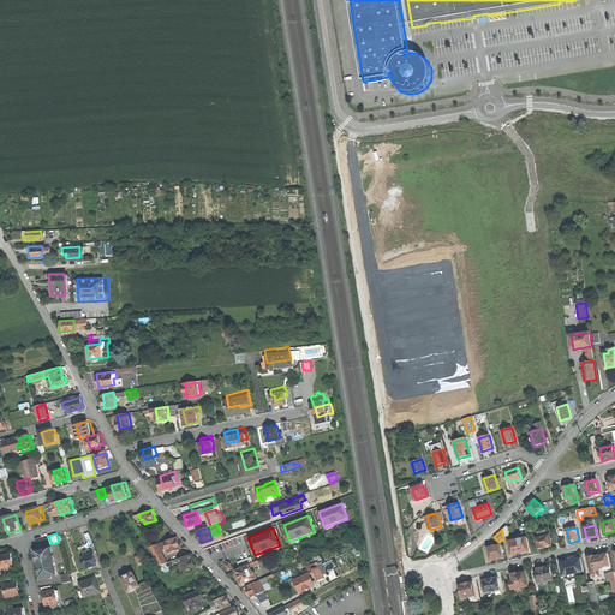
[(538,537),(536,538),(537,541),(537,543),(538,549),(539,549),(541,550),(543,550),(544,548),(545,548),(545,547),(549,547),(551,545),(549,535),(547,536),(538,537)]
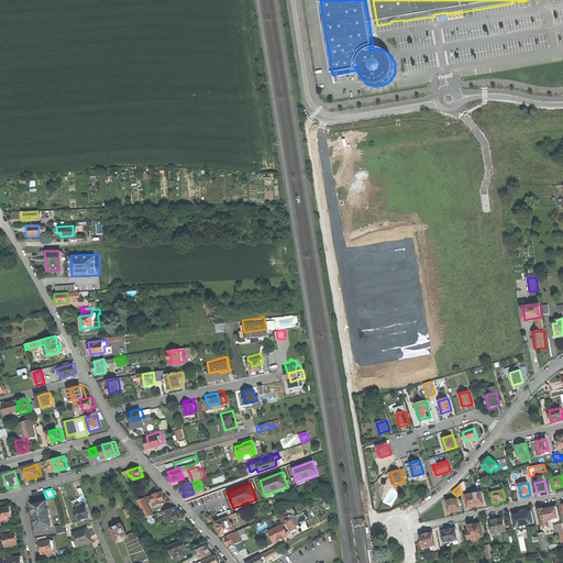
[(163,492),(152,495),(154,501),(155,506),(166,501),(165,497),(163,492)]
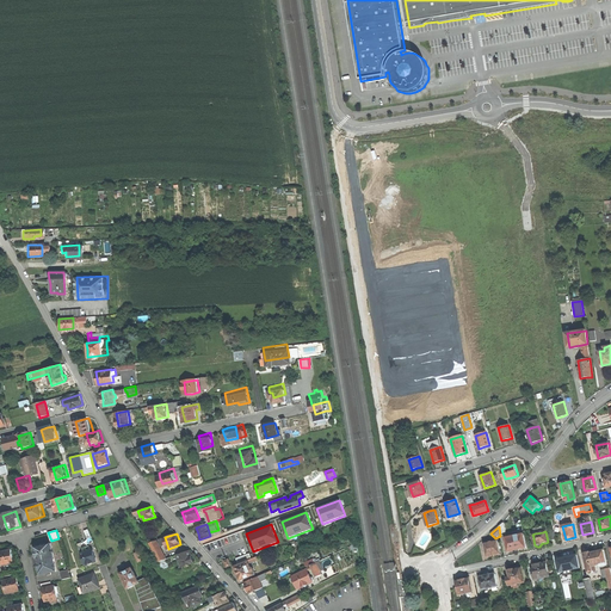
[(523,534),(506,538),(506,542),(507,547),(508,551),(514,550),(518,550),(520,549),(526,548),(523,534)]
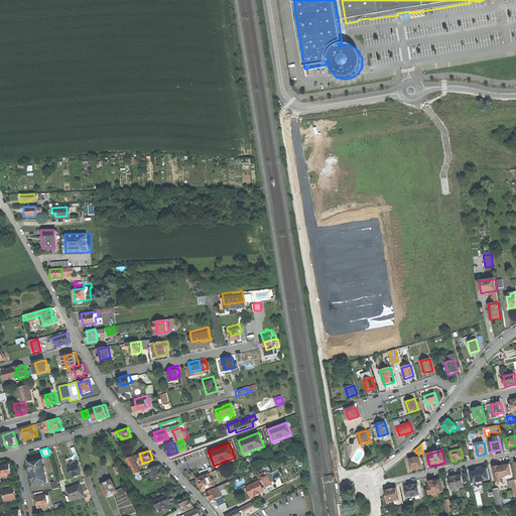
[(141,472),(136,462),(133,456),(127,458),(135,475),(141,472)]
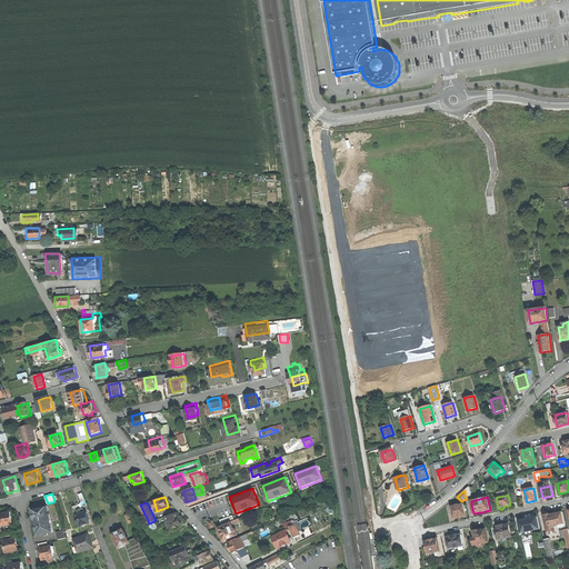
[(451,506),(455,519),(460,517),(467,516),(463,502),(451,506)]
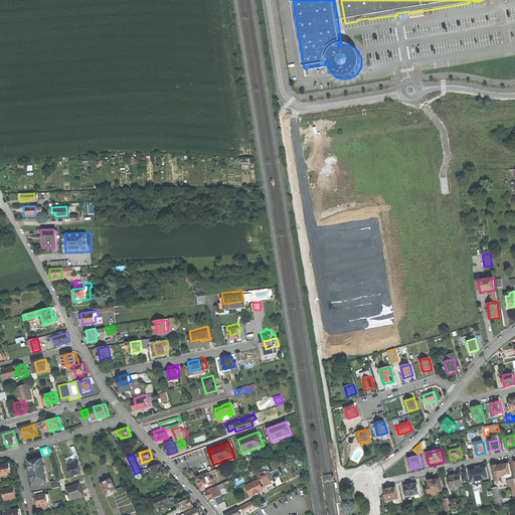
[(35,461),(30,462),(31,467),(32,472),(45,470),(43,458),(35,460),(35,461)]
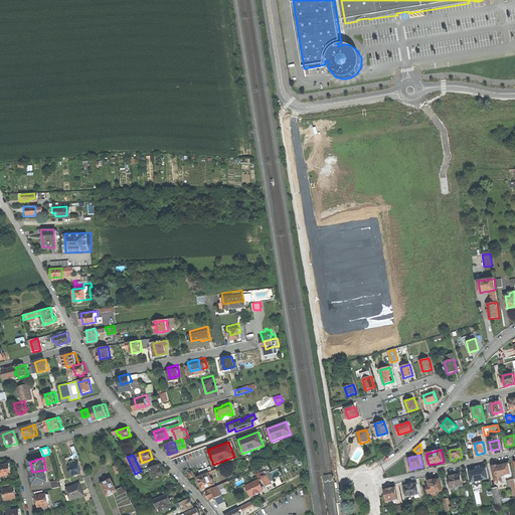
[(494,479),(495,479),(496,483),(500,482),(499,478),(512,475),(509,463),(502,465),(498,466),(498,465),(497,465),(496,464),(493,465),(493,466),(492,467),(493,470),(492,470),(493,475),(494,475),(494,479)]
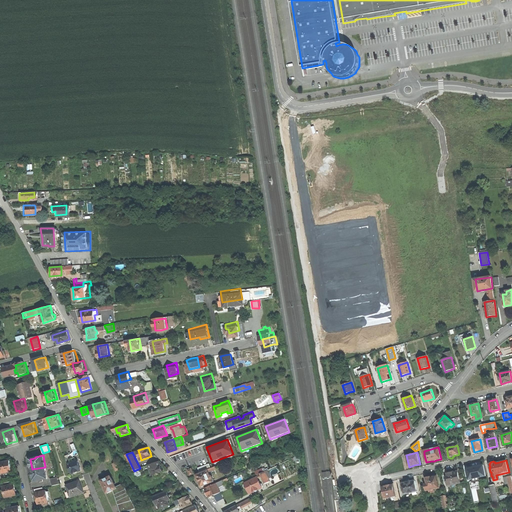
[(10,461),(0,462),(0,469),(1,474),(4,473),(4,475),(7,474),(7,472),(12,471),(11,466),(10,461)]
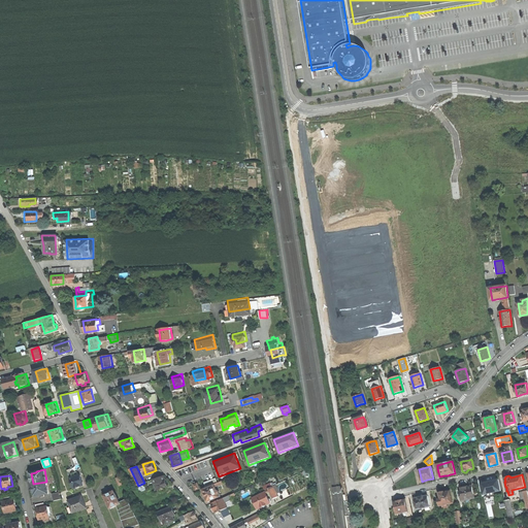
[(70,479),(73,488),(79,486),(84,485),(79,475),(70,479)]
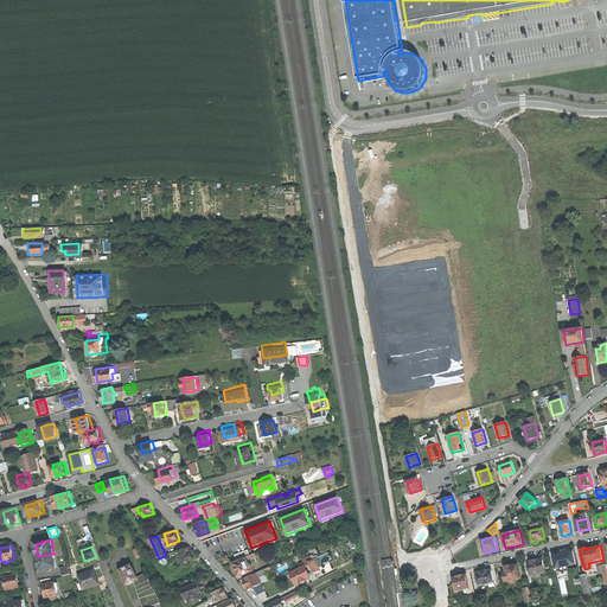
[(178,550),(181,562),(193,558),(192,553),(190,547),(178,550)]
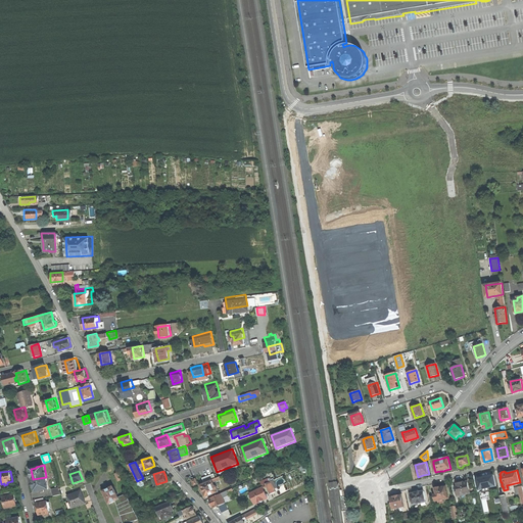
[(202,478),(204,483),(212,480),(216,479),(214,474),(202,478)]
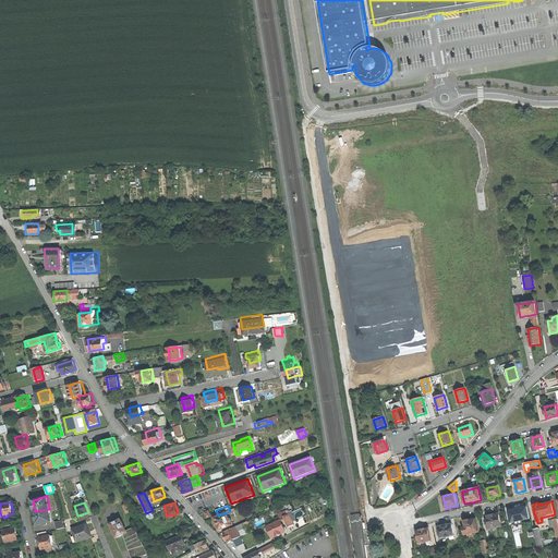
[(509,511),(511,522),(514,522),(522,520),(530,519),(526,507),(521,508),(516,509),(513,510),(509,511)]
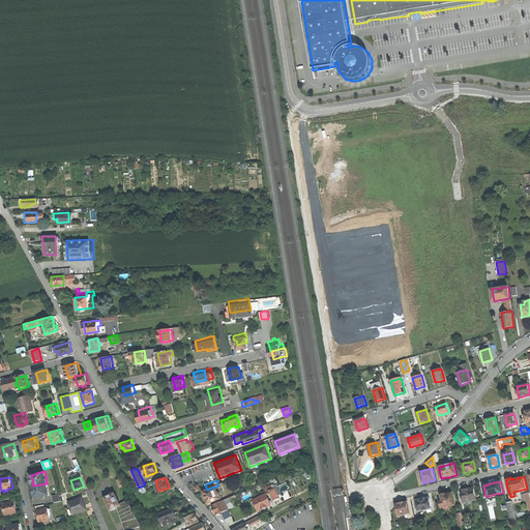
[(50,496),(47,483),(33,486),(34,492),(33,492),(33,494),(34,498),(40,497),(40,498),(50,496)]
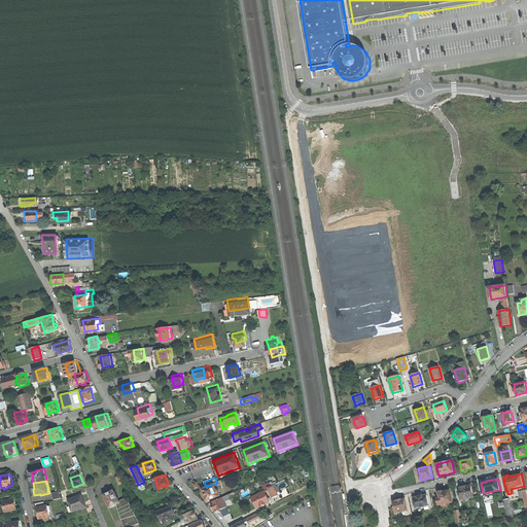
[(216,490),(215,487),(214,484),(206,487),(202,489),(205,494),(207,501),(220,496),(217,490),(216,490)]
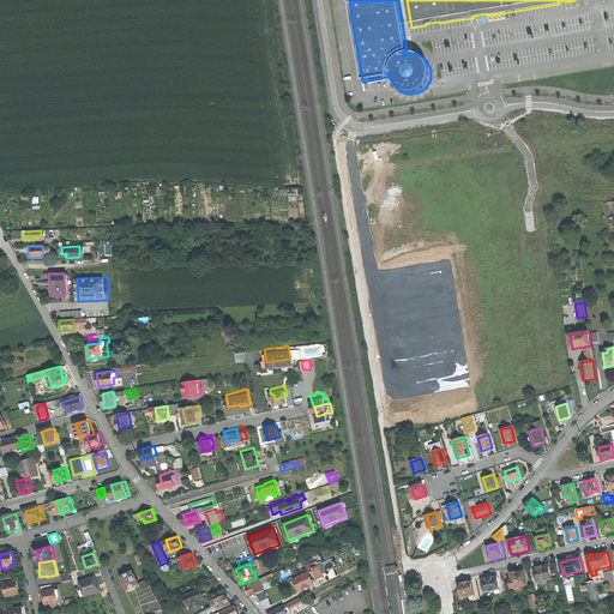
[(314,572),(318,579),(323,577),(321,572),(318,565),(317,565),(312,567),(314,572)]
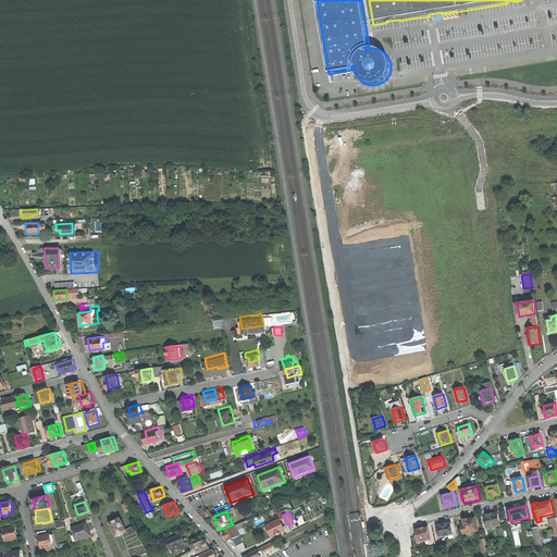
[(485,519),(487,529),(500,525),(498,512),(494,514),(492,514),(491,512),(489,514),(487,515),(486,515),(487,518),(485,519)]
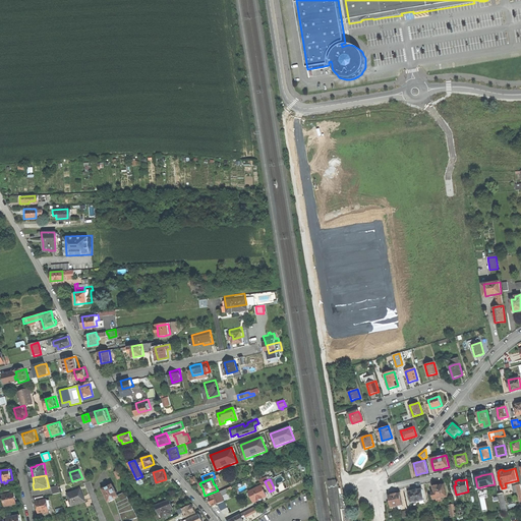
[(113,484),(104,489),(106,494),(105,494),(106,496),(107,499),(108,498),(110,502),(116,500),(119,498),(118,496),(113,484)]
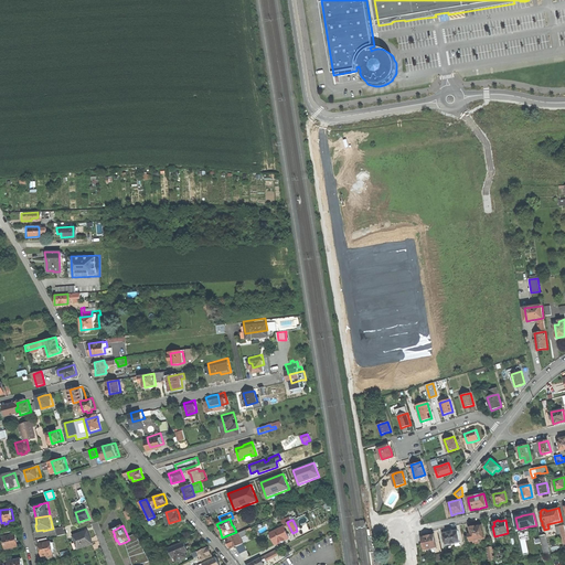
[(479,540),(484,539),(482,525),(476,526),(476,525),(472,526),(469,528),(470,533),(468,533),(470,542),(473,541),(479,540)]
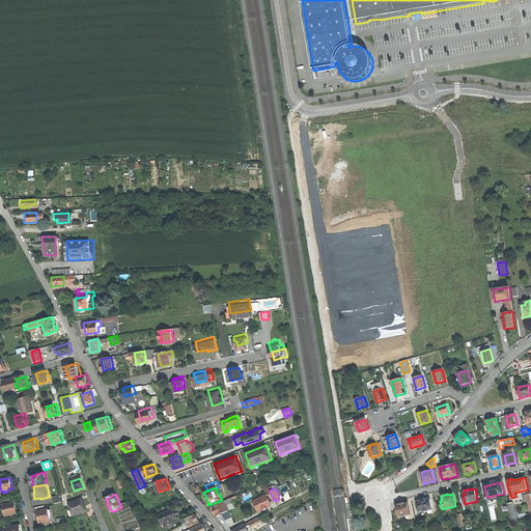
[(257,508),(259,511),(272,505),(268,497),(267,495),(260,498),(254,501),(254,502),(256,506),(257,508)]
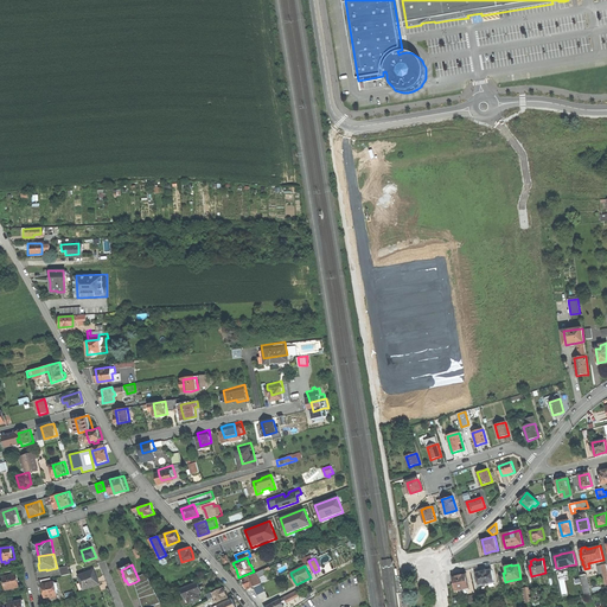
[(78,574),(84,589),(100,585),(96,576),(94,568),(78,574)]
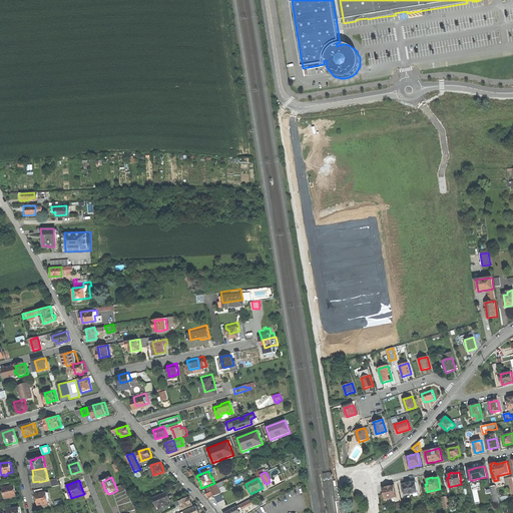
[(403,484),(405,495),(411,494),(414,494),(413,493),(418,492),(416,482),(412,483),(412,482),(409,483),(406,483),(406,484),(403,484)]
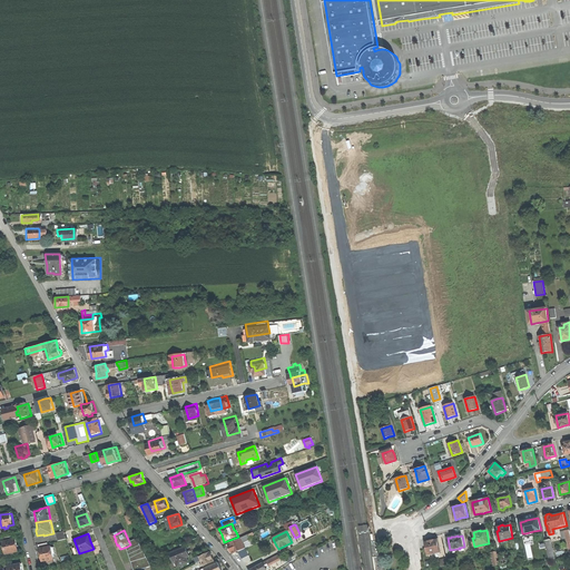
[(138,538),(129,542),(130,544),(127,547),(135,569),(137,569),(153,567),(138,538)]
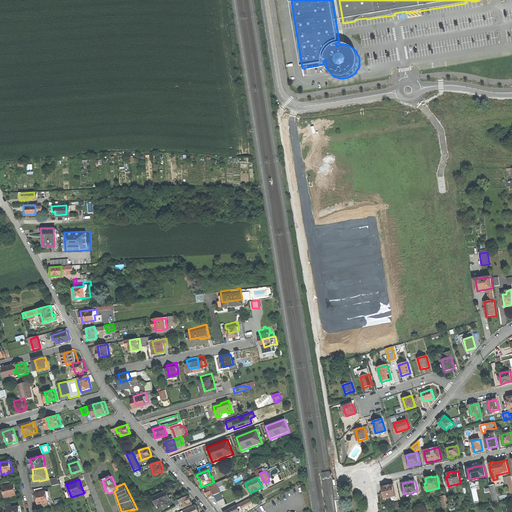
[(216,483),(205,488),(207,493),(209,497),(214,495),(220,492),(218,487),(216,483)]
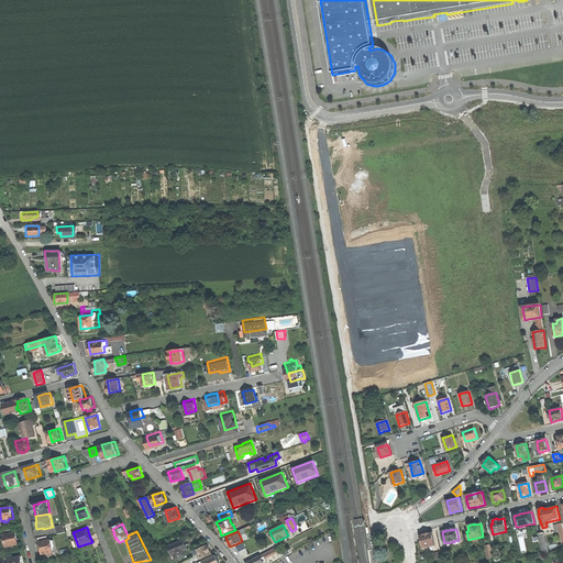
[(15,532),(3,536),(6,548),(11,547),(11,548),(14,547),(13,545),(19,544),(19,543),(18,539),(17,537),(17,532),(15,532)]
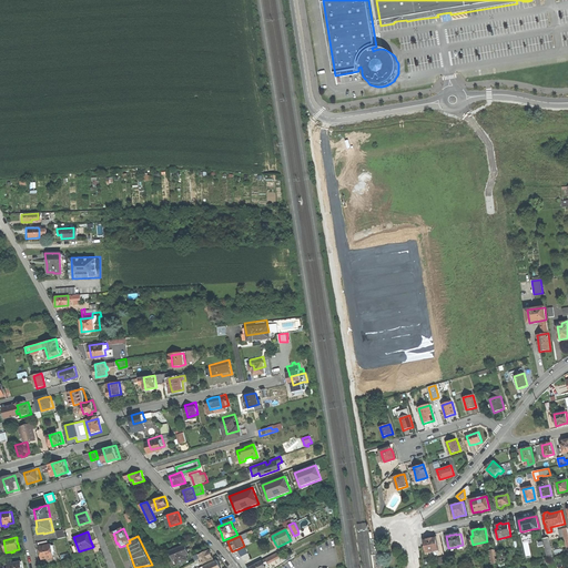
[(434,551),(437,550),(439,550),(436,537),(434,538),(430,538),(425,539),(424,541),(425,546),(427,553),(434,551)]
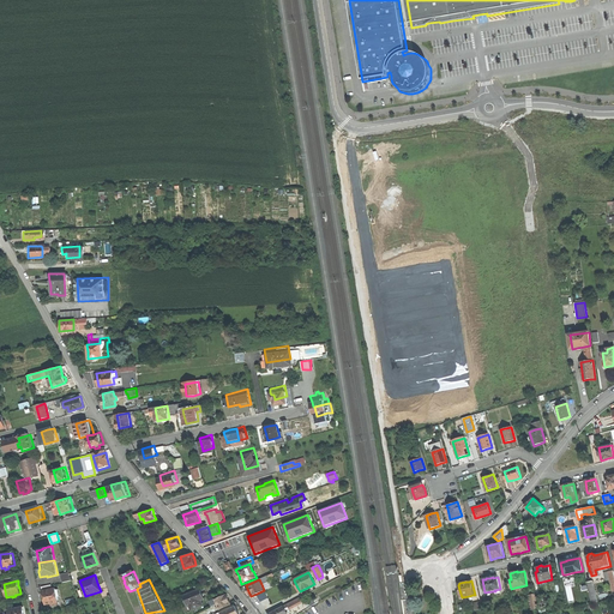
[(591,603),(597,602),(593,582),(587,583),(588,585),(589,589),(591,603)]
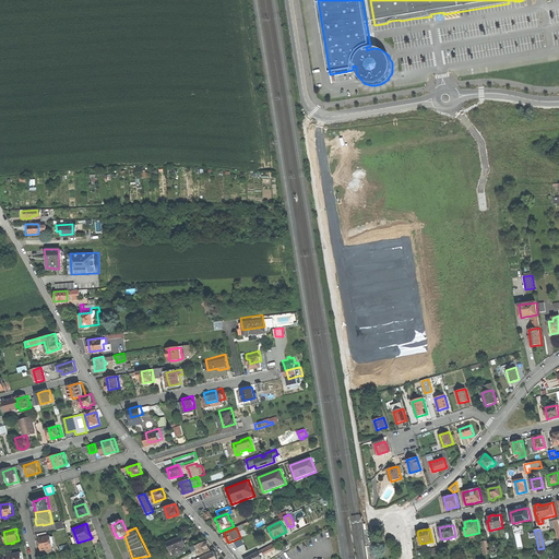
[(39,538),(40,544),(42,550),(46,549),(47,551),(54,550),(52,544),(50,536),(48,536),(39,538)]
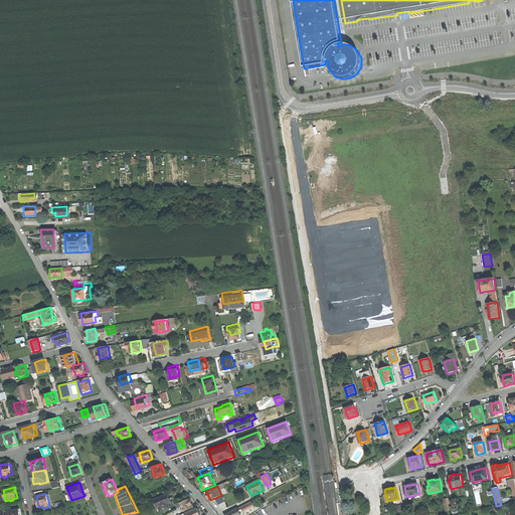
[(154,500),(159,512),(170,508),(169,504),(171,502),(170,498),(168,494),(154,500)]
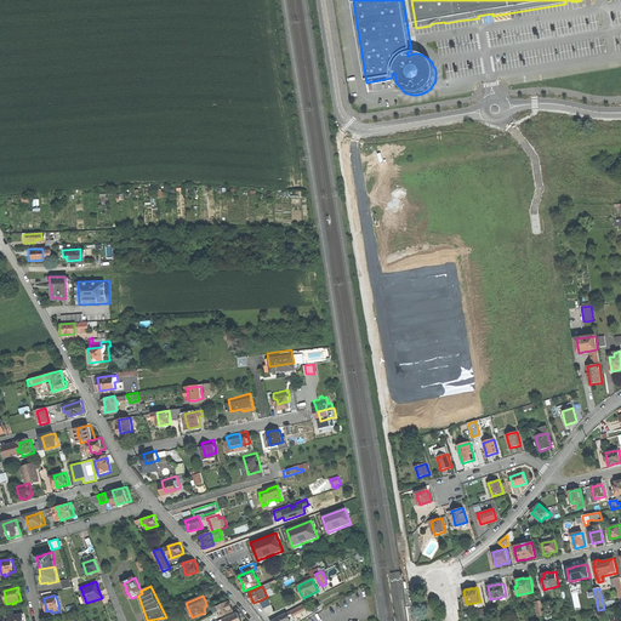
[(271,605),(267,597),(260,600),(263,609),(271,605)]
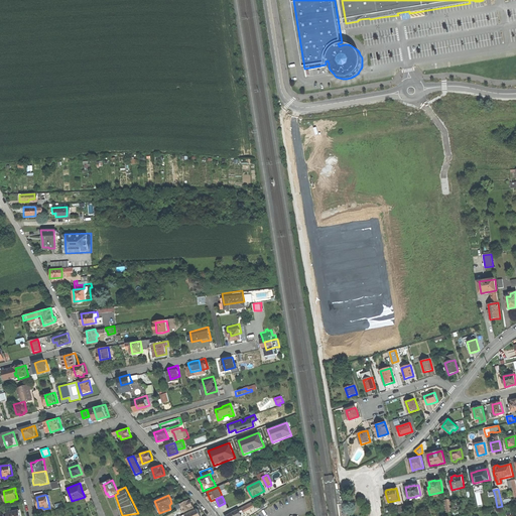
[(182,507),(184,512),(194,508),(191,504),(190,500),(181,503),(182,507)]
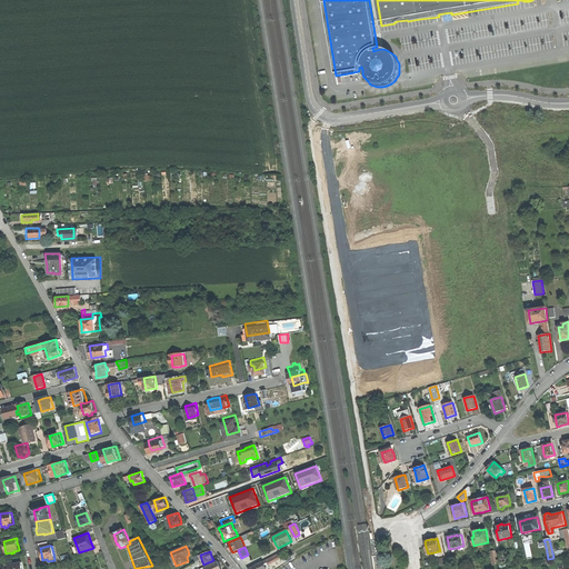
[(269,563),(269,565),(280,559),(278,553),(267,559),(269,563)]
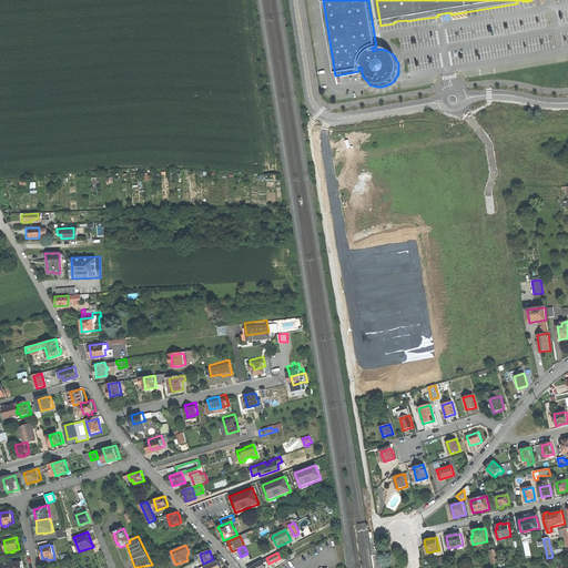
All buildings are outlined.
